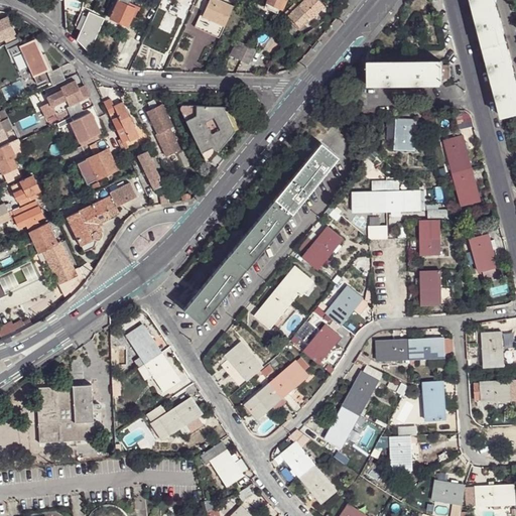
[(128,26),(136,9),(128,4),(130,0),(118,0),(111,18),(128,26)]
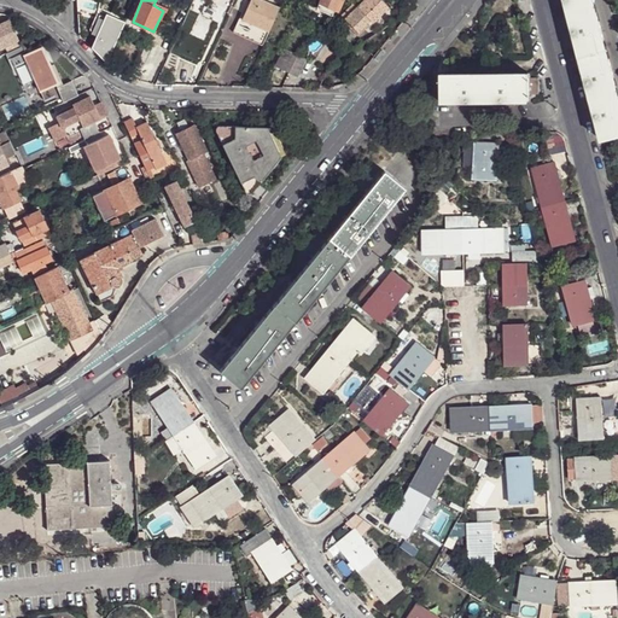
[(251,0),(243,19),(269,31),(280,9),(262,0),(251,0)]
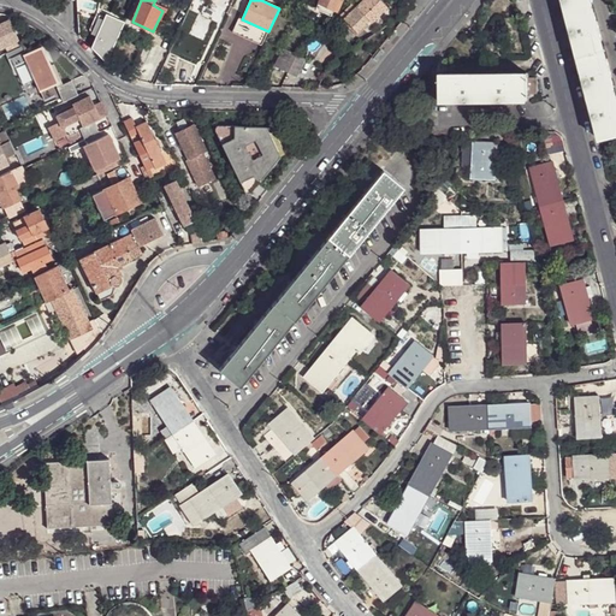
[(320,0),(319,4),(327,7),(333,11),(338,0),(339,0),(342,1),(342,0),(320,0)]
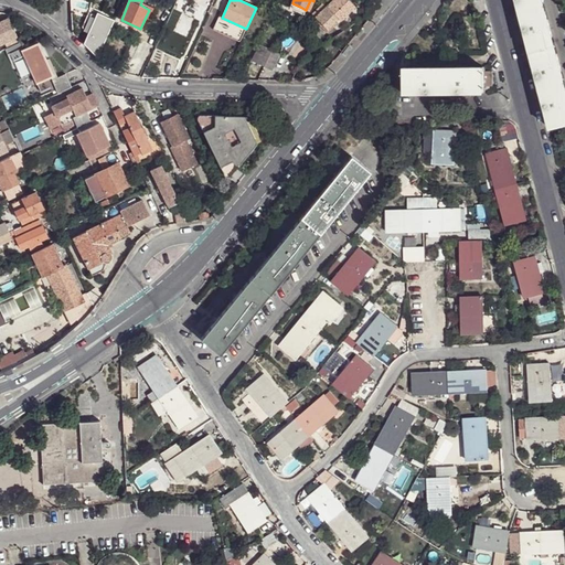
[(327,8),(333,0),(328,0),(312,16),(316,19),(327,8)]
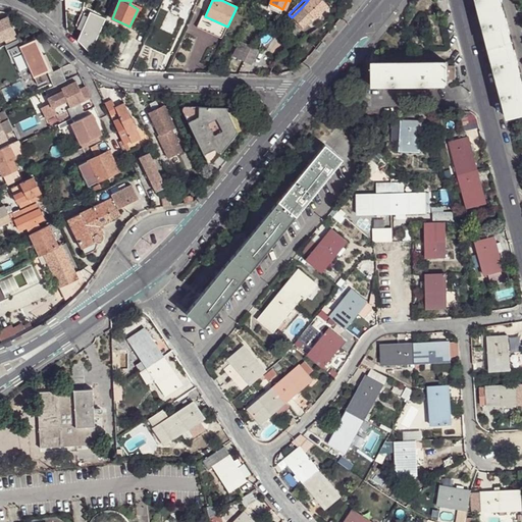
[(328,7),(321,0),(308,0),(302,7),(312,17),(315,19),(328,7)]
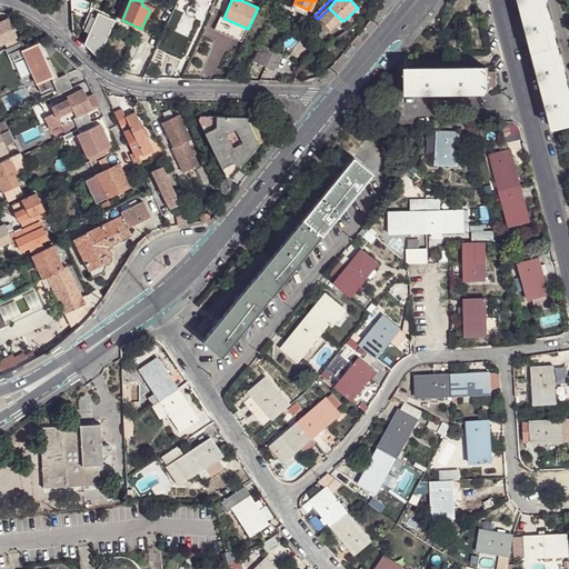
[(519,0),(551,129),(568,125),(568,98),(555,45),(543,0),(519,0)]
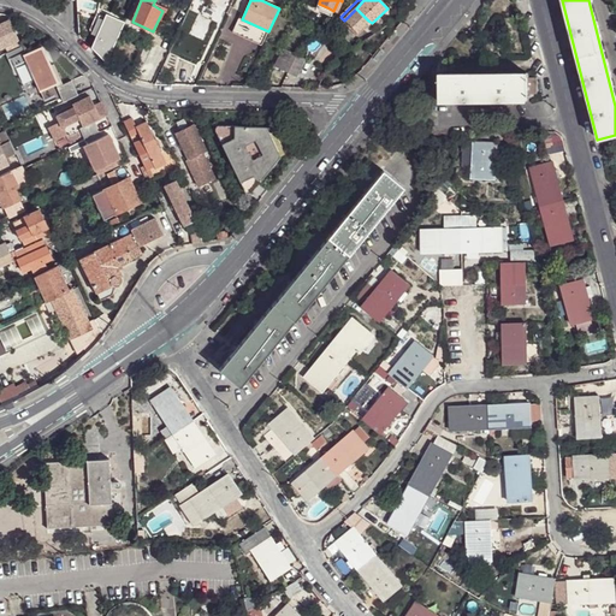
[(368,21),(356,9),(344,21),(355,31),(368,21)]
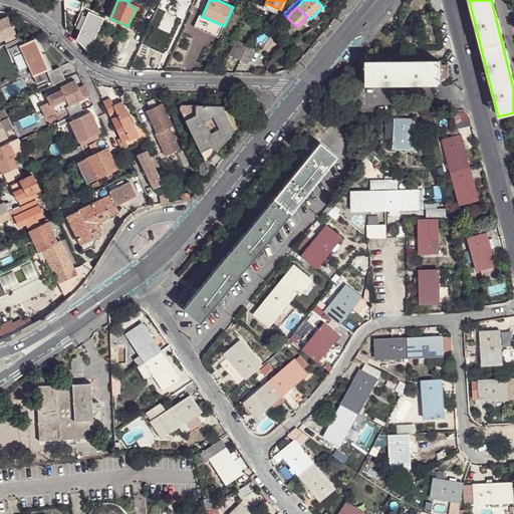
[(78,42),(89,52),(104,18),(92,13),(78,42)]
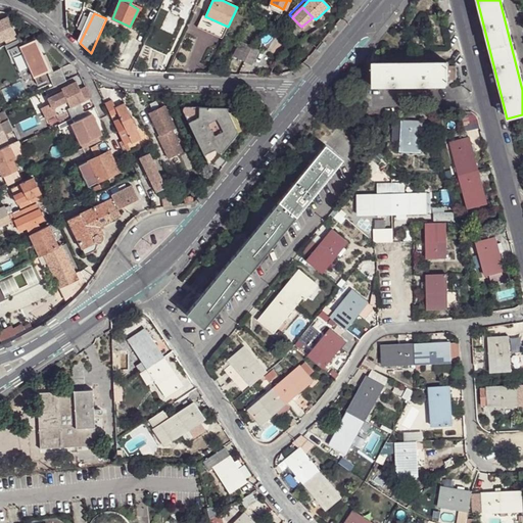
[(223,38),(228,27),(205,16),(202,15),(197,27),(223,38)]
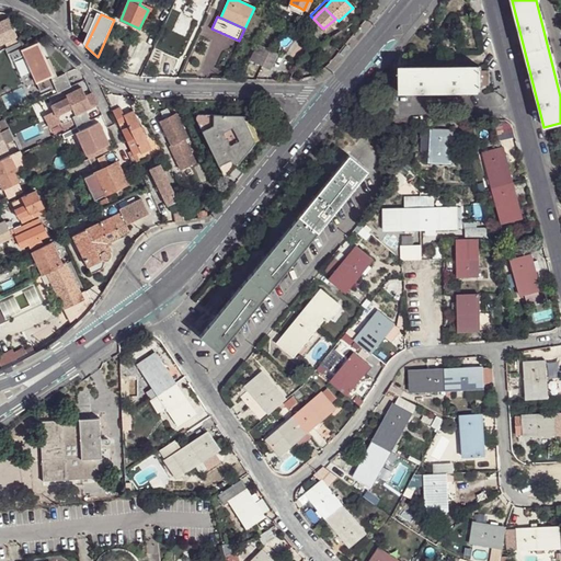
[(0,21),(0,43),(4,42),(7,47),(19,42),(9,18),(0,21)]
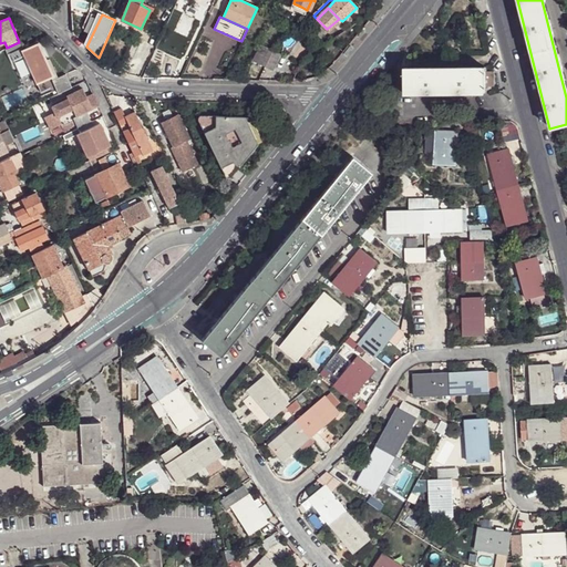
[(20,42),(4,49),(7,54),(9,53),(12,61),(21,58),(38,93),(48,90),(49,93),(53,92),(54,95),(65,91),(71,88),(64,73),(53,79),(38,43),(23,49),(20,42)]
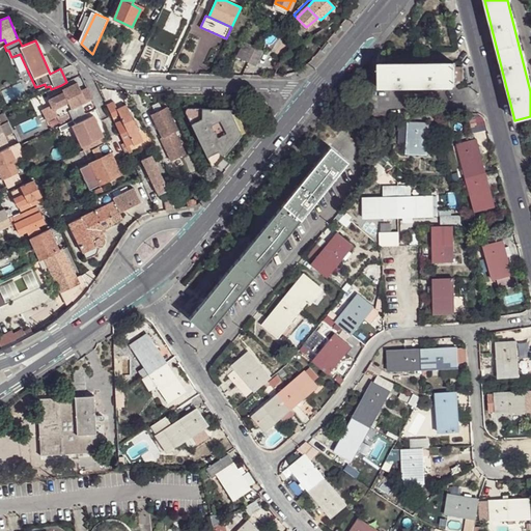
[(249,62),(255,48),(245,43),(238,57),(249,62)]
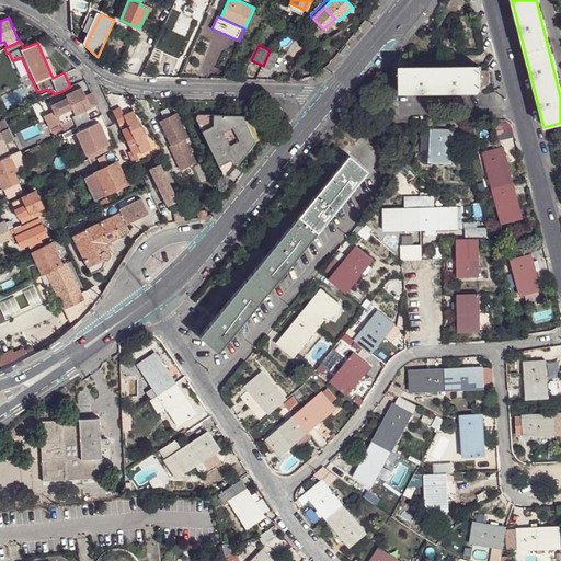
[(277,54),(270,50),(263,66),(270,69),(277,54)]
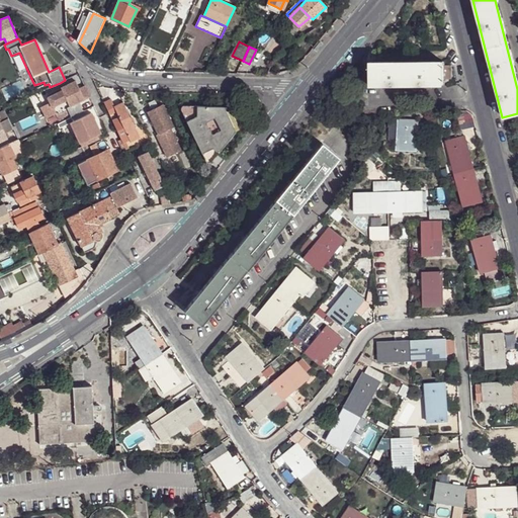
[(367,63),(368,86),(440,85),(440,80),(448,79),(448,66),(440,66),(440,62),(367,63)]
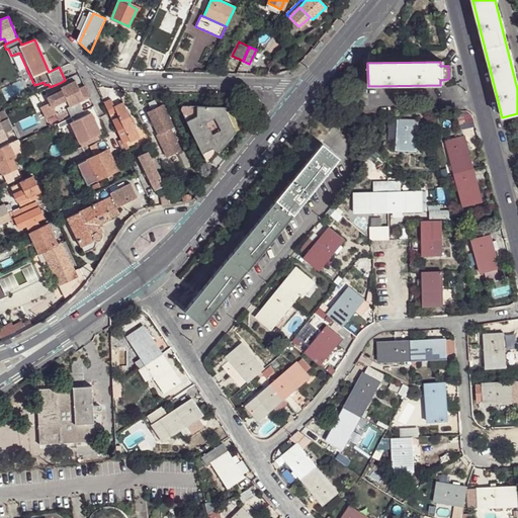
[(1,90),(6,100),(24,90),(19,81),(1,90)]
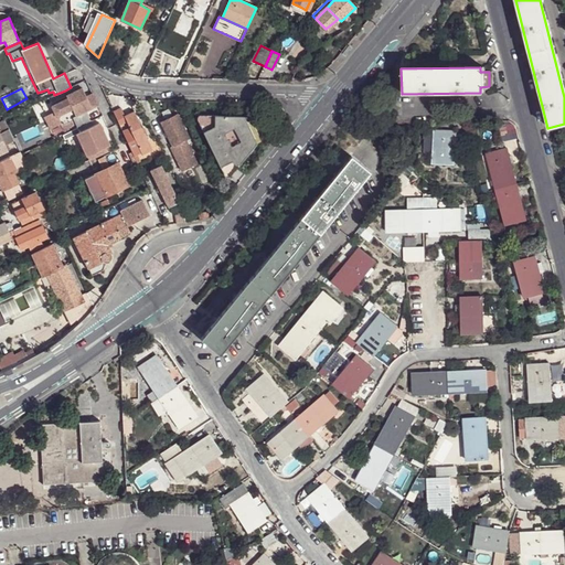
[(67,98),(52,106),(62,127),(74,121),(77,128),(91,121),(85,112),(92,109),(82,89),(66,96),(67,98)]
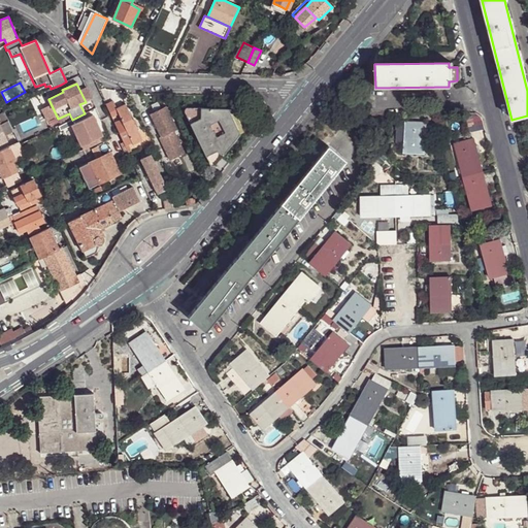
[(111,118),(119,113),(121,120),(113,123),(125,146),(127,145),(132,143),(133,145),(142,141),(126,104),(117,109),(112,101),(105,105),(111,118)]
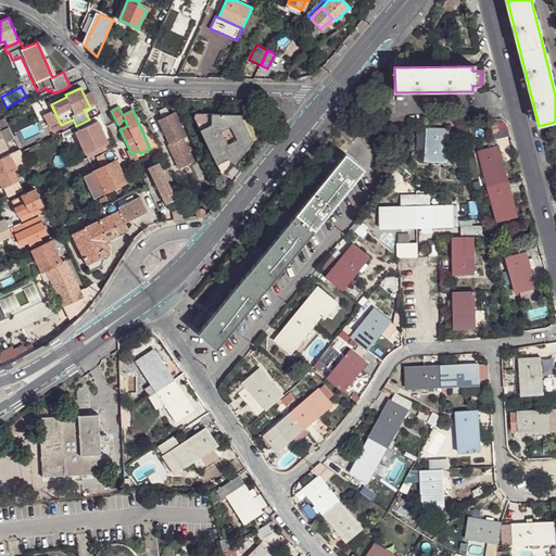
[(173,112),(156,121),(167,144),(166,146),(178,168),(193,162),(181,138),(186,137),(177,119),(178,119),(177,116),(176,117),(173,112)]
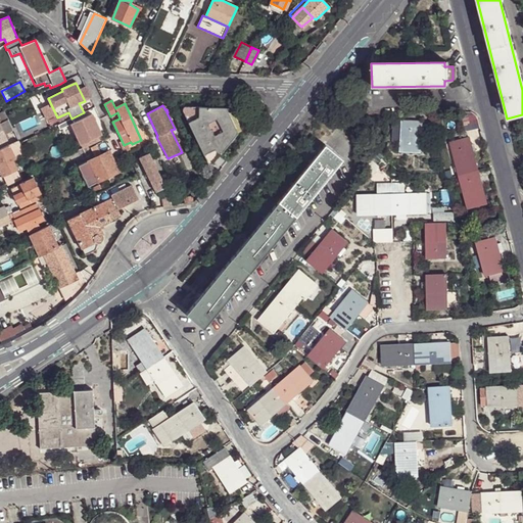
[(237,109),(186,108),(183,108),(182,110),(182,112),(206,163),(208,164),(210,164),(214,163),(244,126),(237,109)]
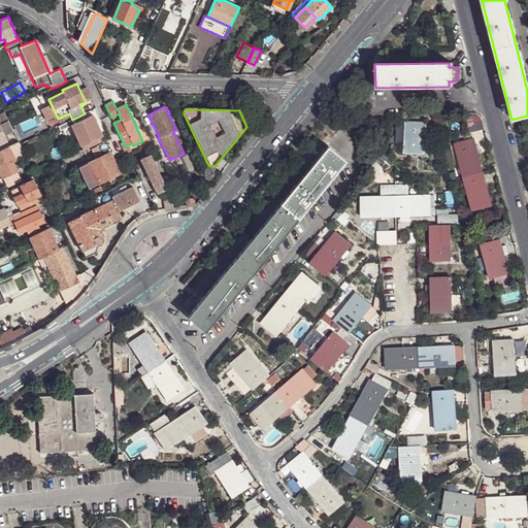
[(6,122),(8,121),(4,111),(0,112),(0,119),(2,124),(6,122)]
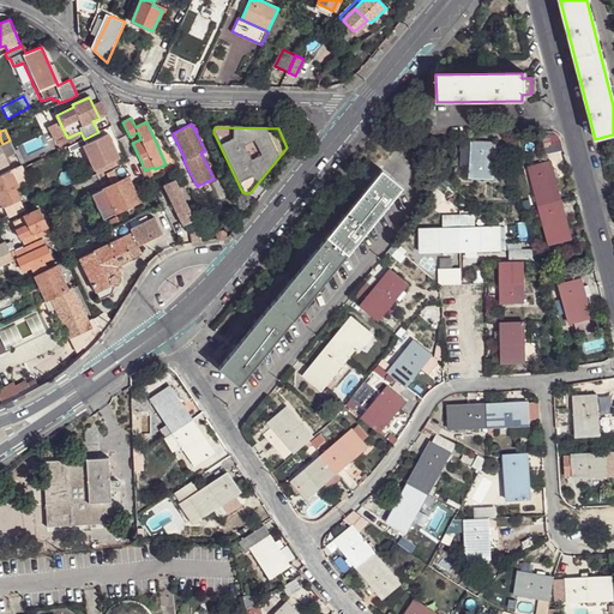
[(70,145),(84,139),(80,132),(67,138),(70,145)]
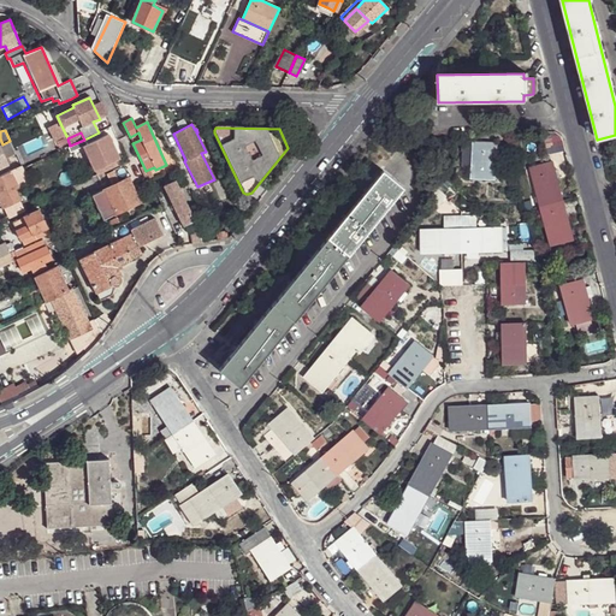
[(83,146),(95,171),(118,159),(107,135),(83,146)]
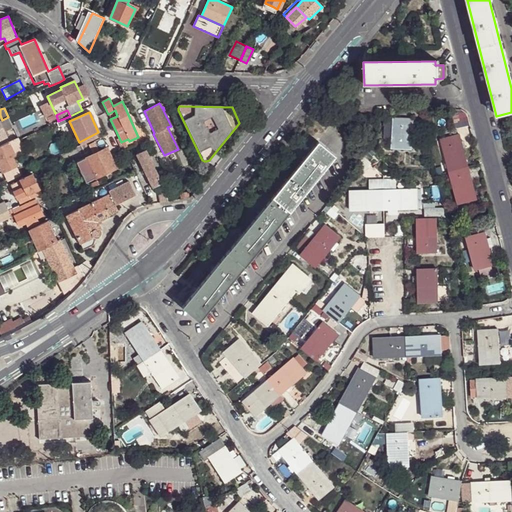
[(2,120),(0,120),(0,123),(4,131),(12,128),(6,118),(2,120)]
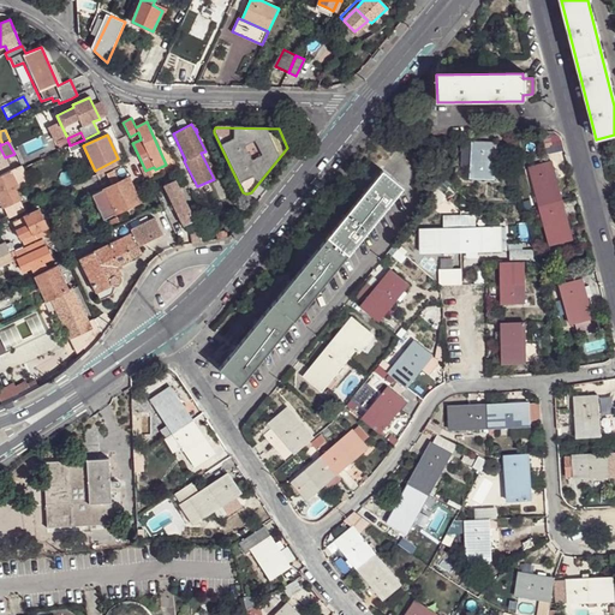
[(470,142),(469,178),(491,179),(494,143),(470,142)]
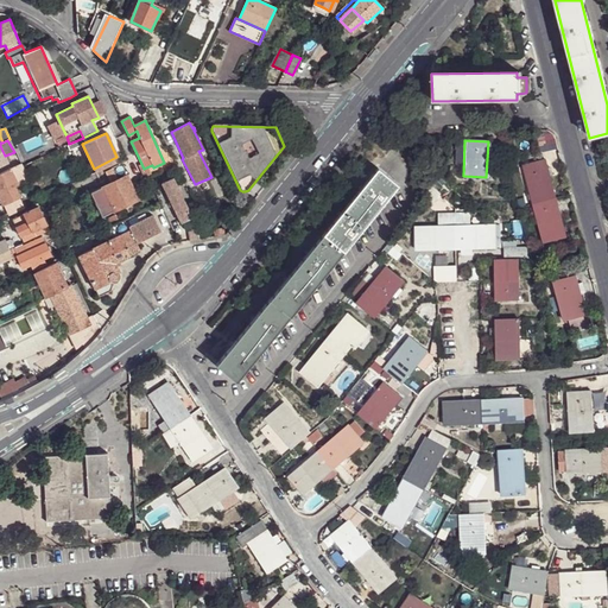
[(533,206),(557,200),(545,162),(523,168),(533,206)]
